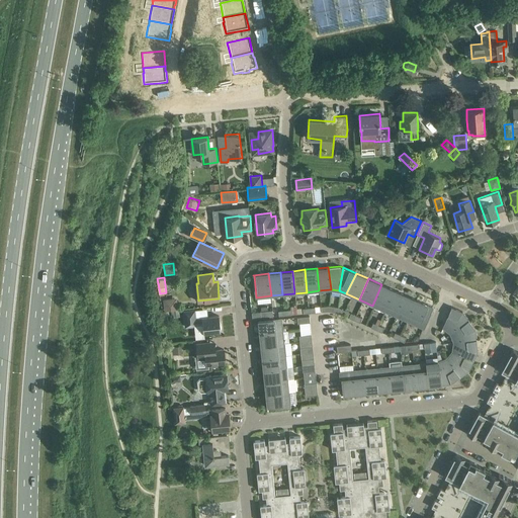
[(395,290),(381,284),(372,306),(384,311),(395,290)]
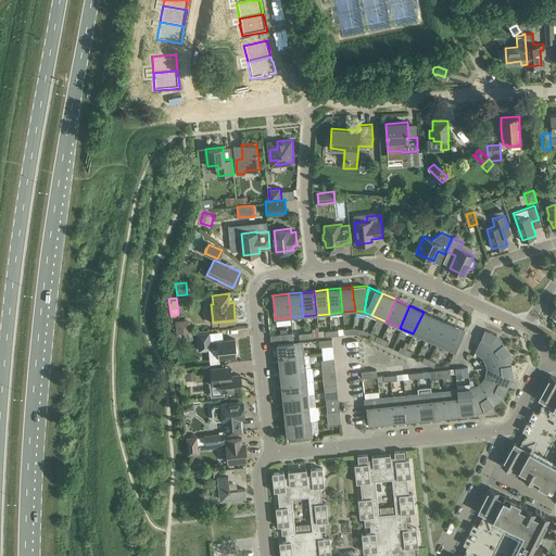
[(413,333),(427,340),(437,317),(424,312),(413,333)]
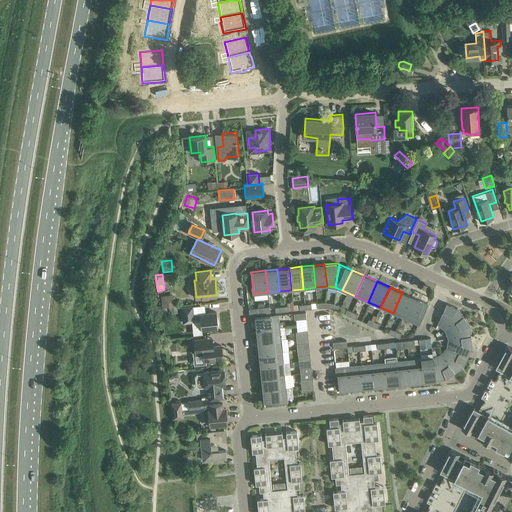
[(415,298),(402,292),(393,313),(406,318),(415,298)]
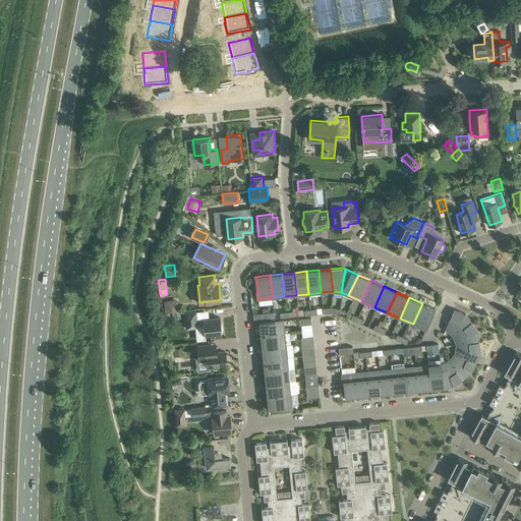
[(165,312),(169,312),(179,311),(178,299),(164,301),(165,312)]
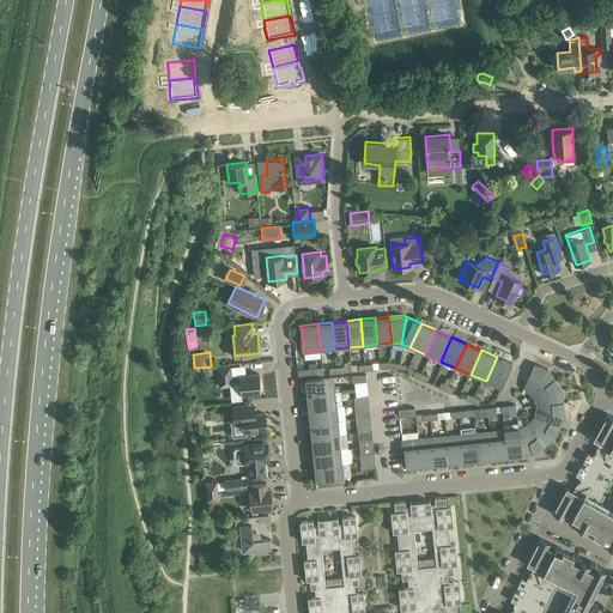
[(497,357),(486,381),(501,388),(511,364),(497,357)]
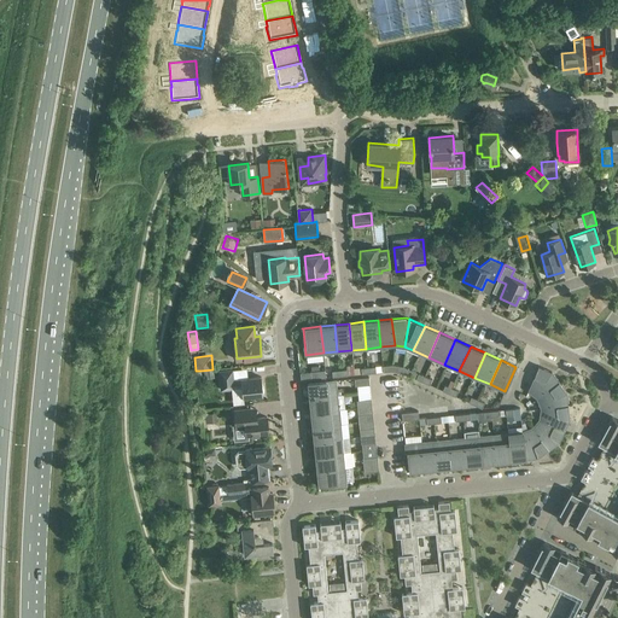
[(538,400),(561,384),(554,374),(552,377),(551,374),(552,372),(553,372),(538,366),(540,367),(529,391),(537,398),(538,400)]
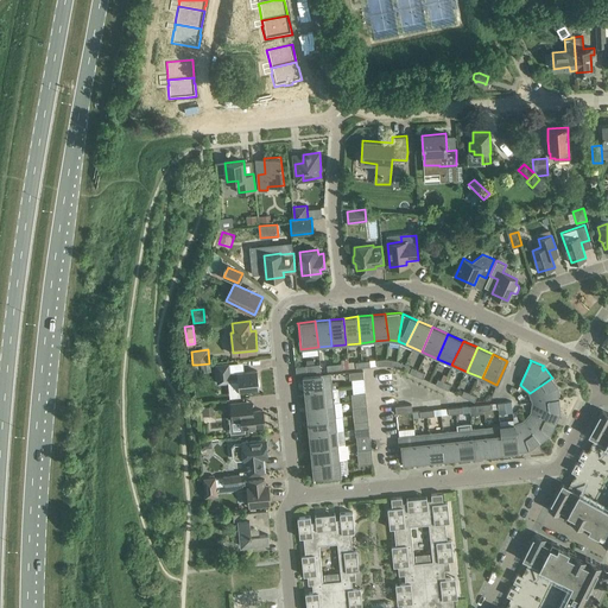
[(229,363),(216,365),(219,382),(232,381),(230,381),(238,380),(239,391),(259,388),(259,386),(260,385),(260,384),(260,381),(259,380),(258,379),(258,371),(238,372),(238,373),(230,373),(229,363)]
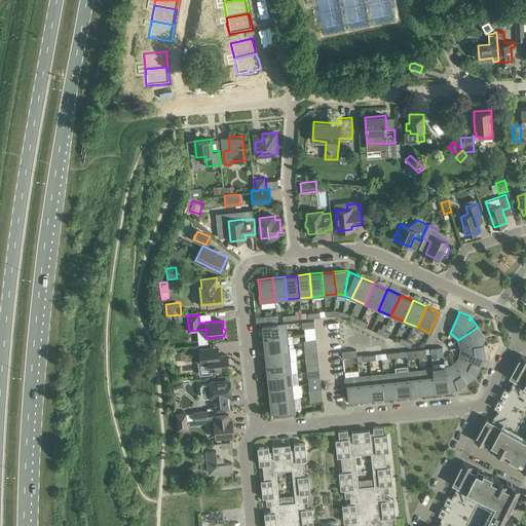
[(264,338),(287,336),(286,323),(263,326),(264,338)]
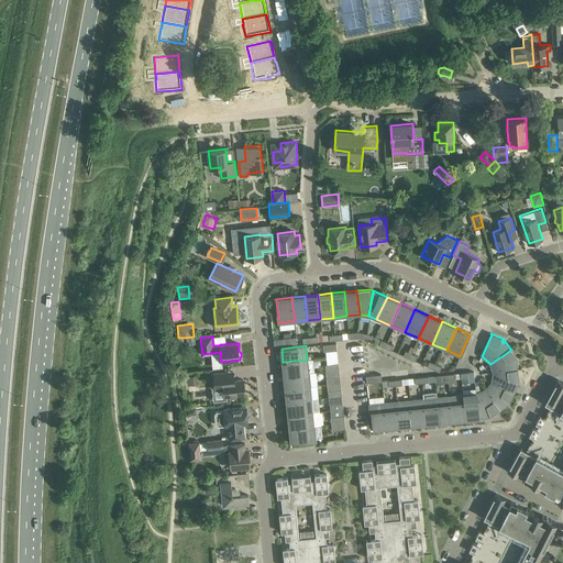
[(517,357),(511,350),(490,364),(494,372),(493,374),(518,371),(517,361),(515,362),(514,359),(517,359),(517,357)]
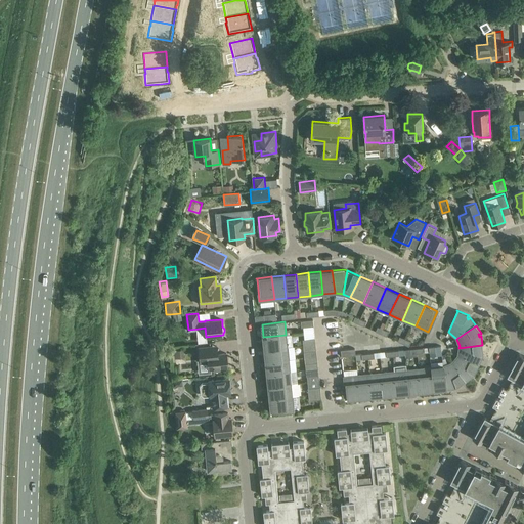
[(263,337),(264,349),(287,347),(293,346),(292,334),(286,335),(263,337)]
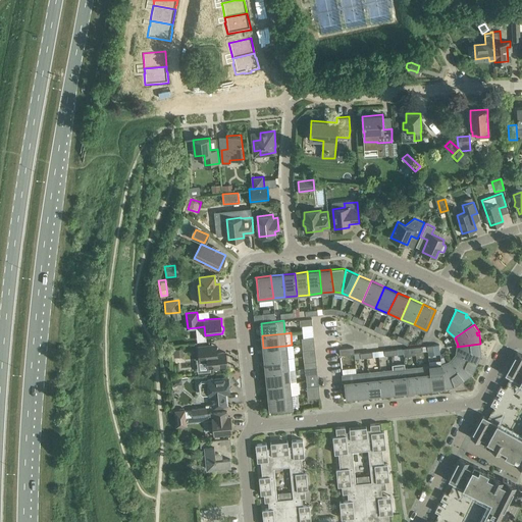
[(440,354),(439,344),(427,346),(428,351),(434,350),(434,354),(440,354)]
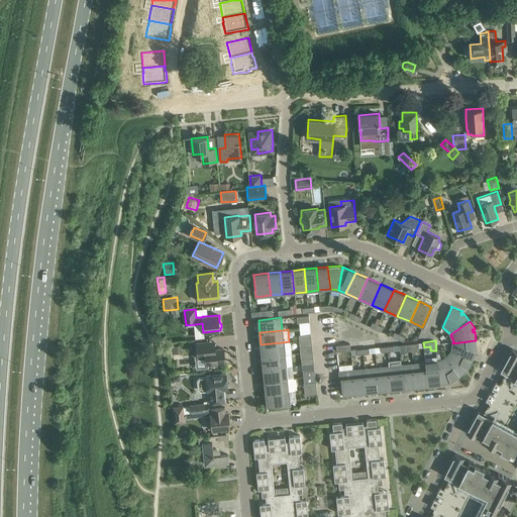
[(477,350),(476,340),(452,343),(451,350),(473,359),(476,352),(474,351),(474,349),(477,350)]
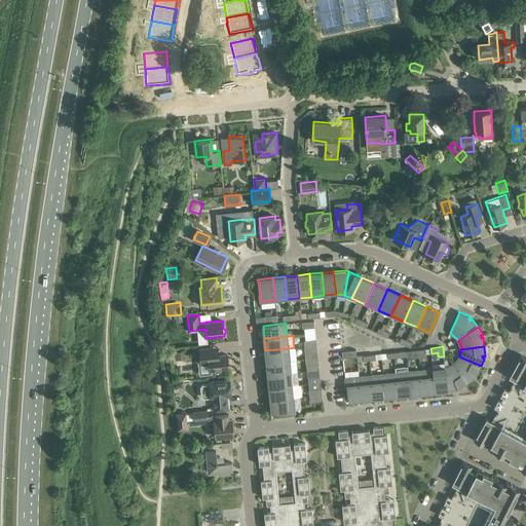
[(218,347),(199,349),(200,365),(209,364),(209,371),(229,369),(227,354),(219,355),(218,347)]
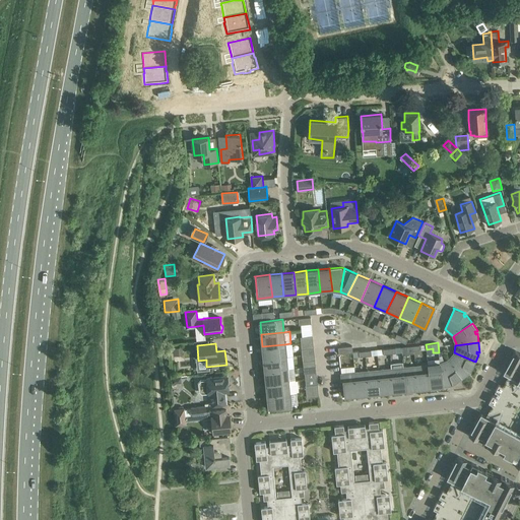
[(286,356),(284,344),(262,346),(263,359),(286,356)]
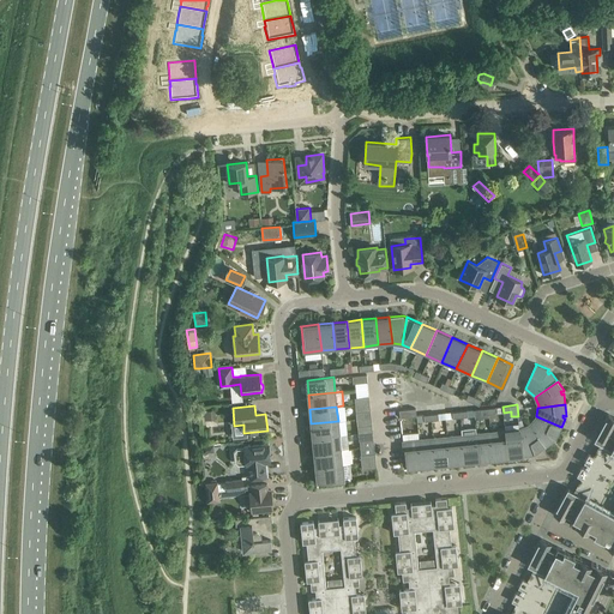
[(204,410),(205,420),(216,419),(215,409),(204,410)]
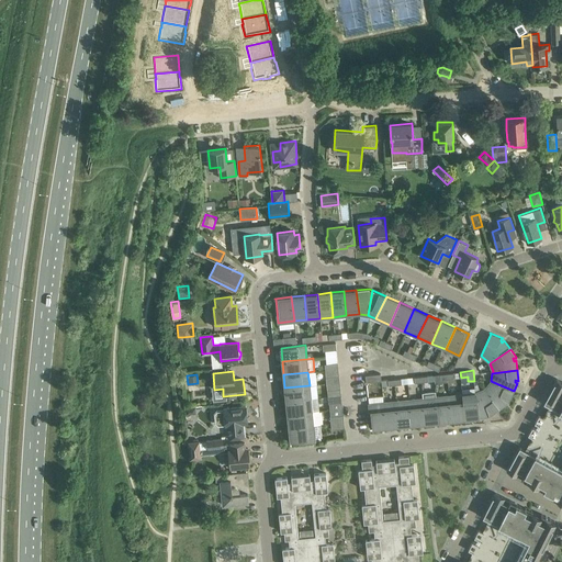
[(519,446),(506,469),(516,474),(518,471),(524,473),(521,478),(531,483),(537,485),(538,486),(540,482),(544,485),(542,490),(547,491),(551,494),(550,495),(552,496),(554,491),(559,493),(555,498),(560,501),(560,499),(561,501),(561,381),(557,378),(543,402),(549,405),(542,417),(539,415),(535,423),(539,425),(537,429),(532,427),(528,435),(531,437),(525,449),(519,446)]
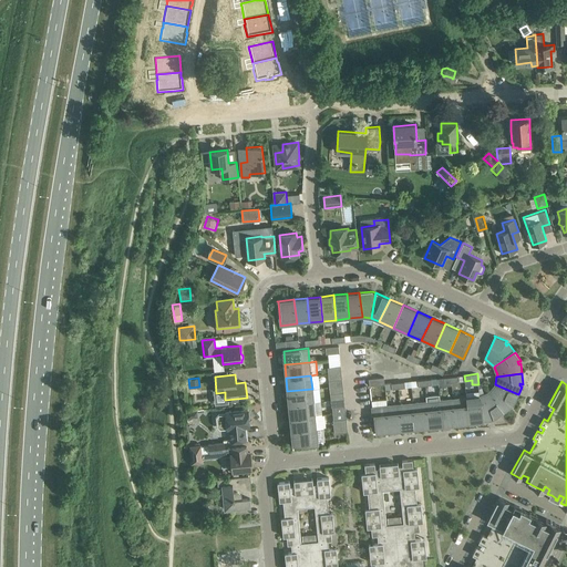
[(513,405),(518,394),(495,384),(490,392),(504,412),(511,408),(508,405),(511,403),(513,405)]
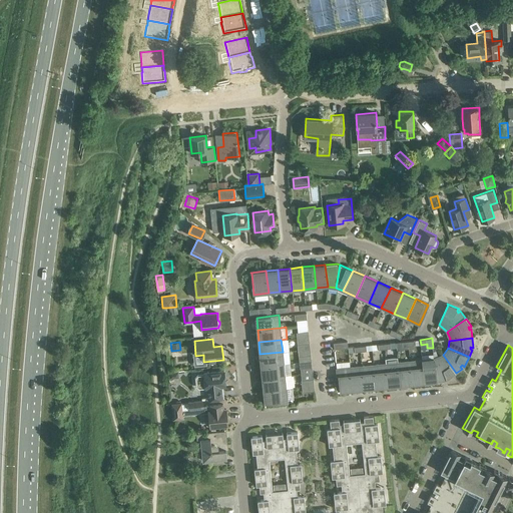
[(284,364),(283,352),(260,354),(262,366),(284,364)]
